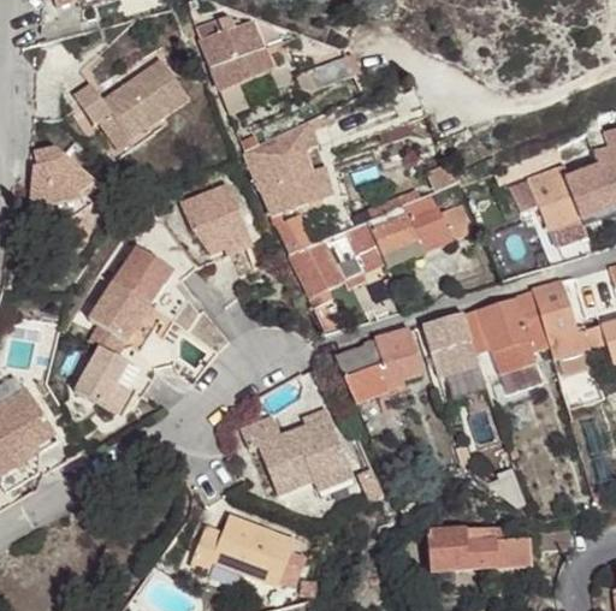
[(197,33),(208,60),(248,48),(261,43),(250,17),(197,33)]
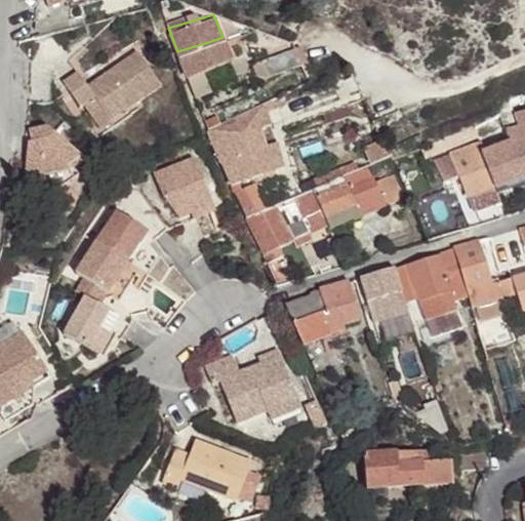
[(177,51),(186,71),(200,67),(217,61),(211,41),(177,51)]
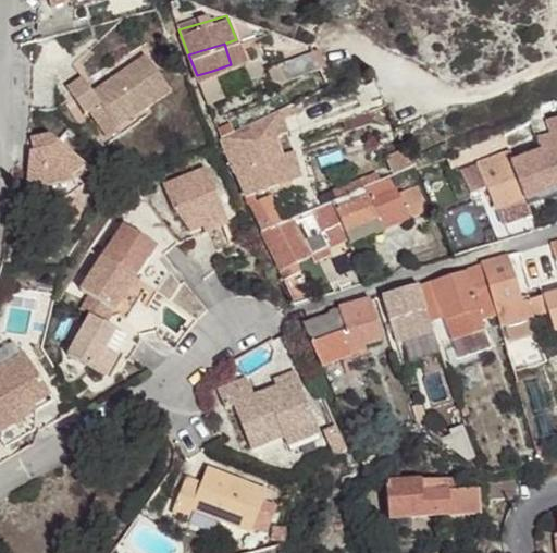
[(280,63),(286,81),(320,66),(312,51),(280,63)]
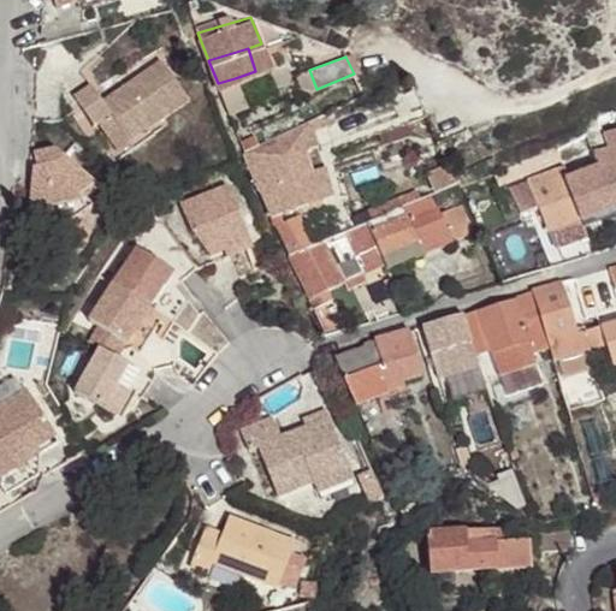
[(110,116),(128,142),(188,101),(159,58),(99,99),(88,84),(71,96),(92,126),(98,124),(110,116)]
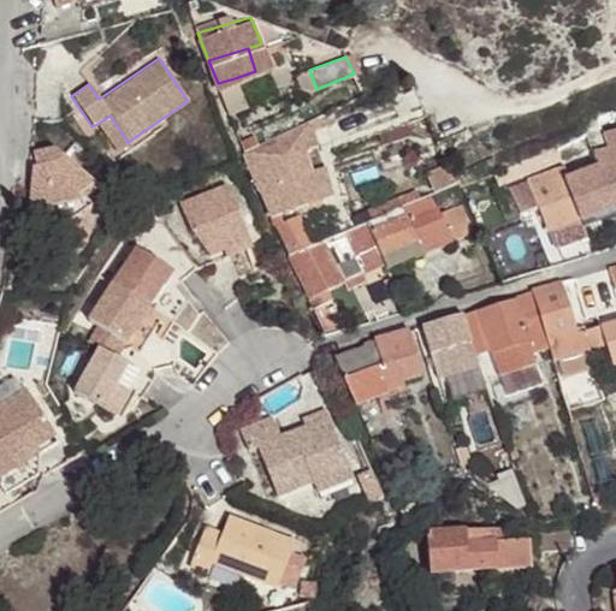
[(264,94),(255,71),(235,78),(244,101),(264,94)]
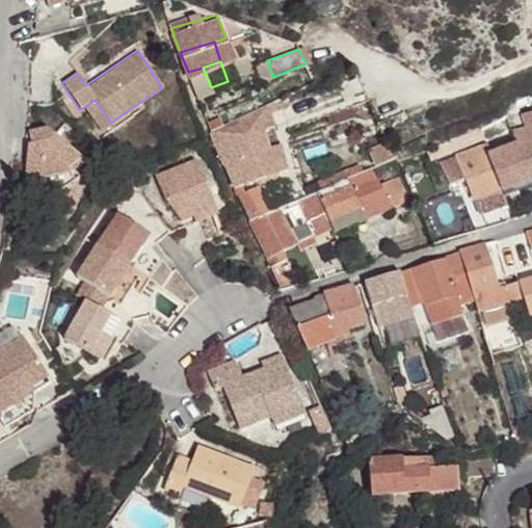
[(283,93),(264,102),(266,108),(287,100),(283,93)]
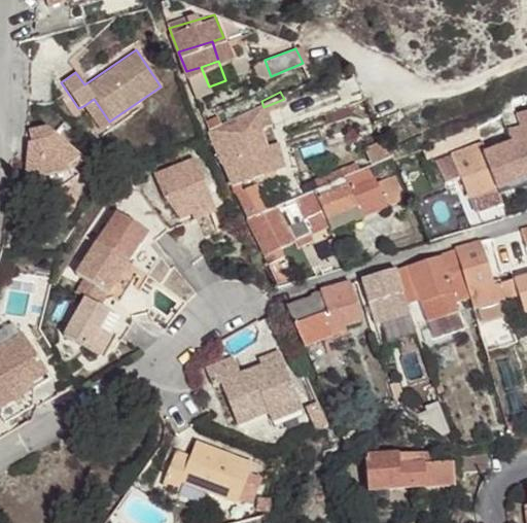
[(99,129),(109,121),(94,99),(83,106),(99,129)]
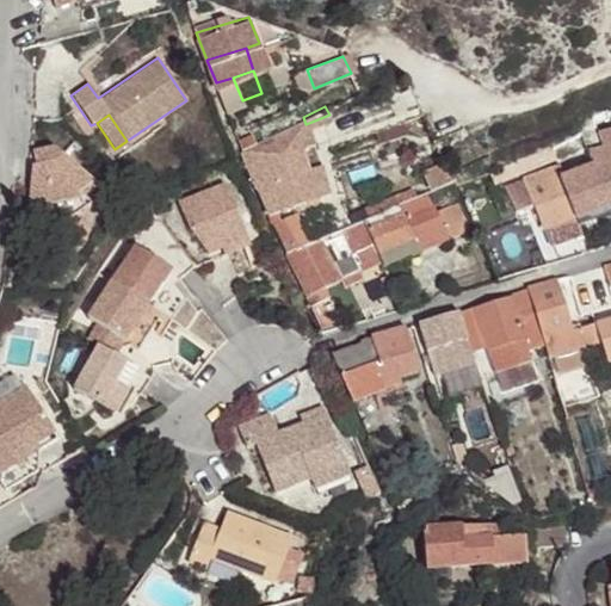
[(303,117),(240,146),(266,208),(328,189),(318,160),(304,165),(298,146),(312,141),(306,124),(303,117)]
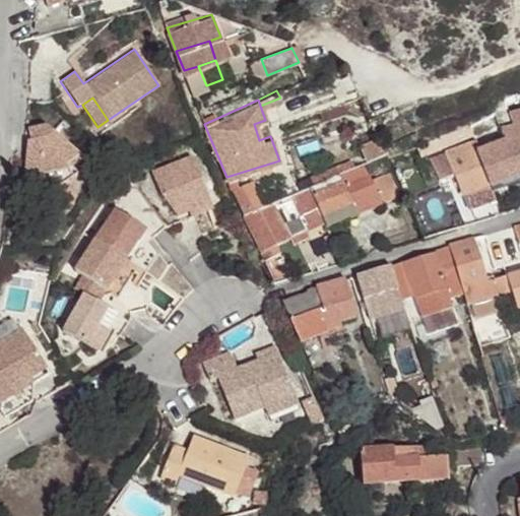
[(494,112),(500,127),(515,123),(508,106),(494,112)]
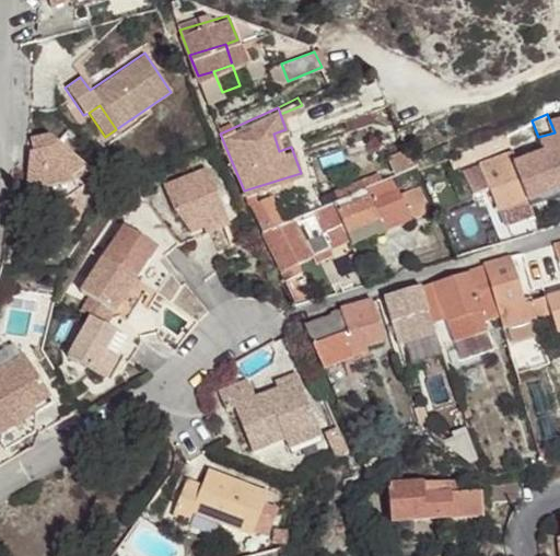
[(543,149),(516,159),(512,161),(526,199),(559,185),(559,130),(555,132),(538,137),(543,149)]
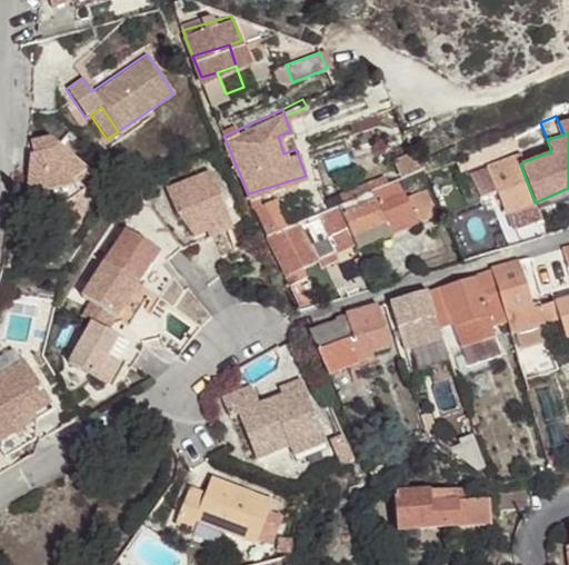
[(485,159),(510,149),(507,139),(481,149),(485,159)]
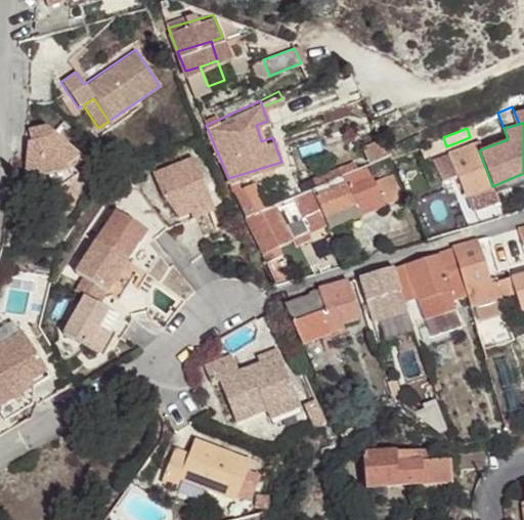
[(57,137),(45,136),(43,148),(32,147),(28,185),(48,186),(56,199),(94,185),(87,178),(95,168),(57,137)]
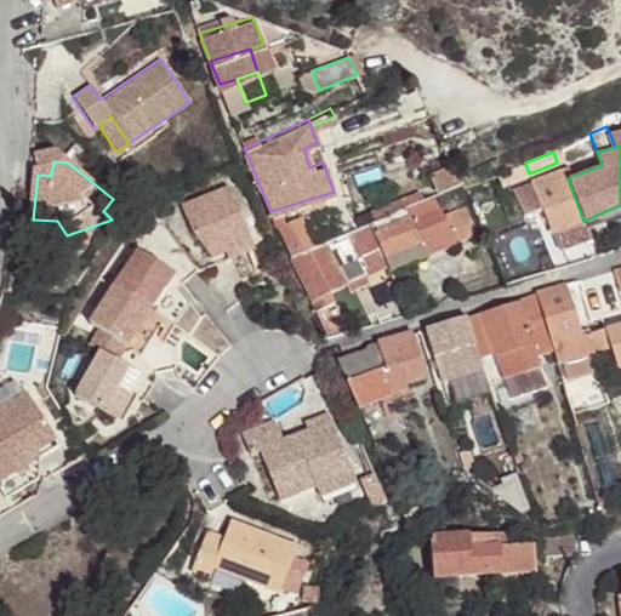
[(551,233),(584,221),(568,178),(573,176),(569,167),(568,165),(530,178),(551,233)]
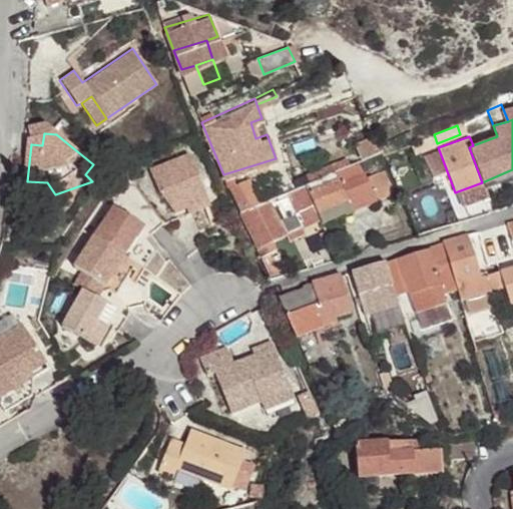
[(157,191),(170,207),(186,200),(189,205),(207,197),(187,151),(147,169),(157,191)]
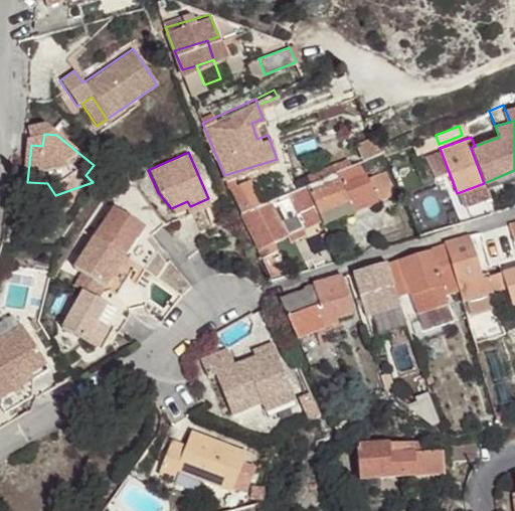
[(335,170),(337,169),(333,159),(309,169),(313,179),(335,170)]
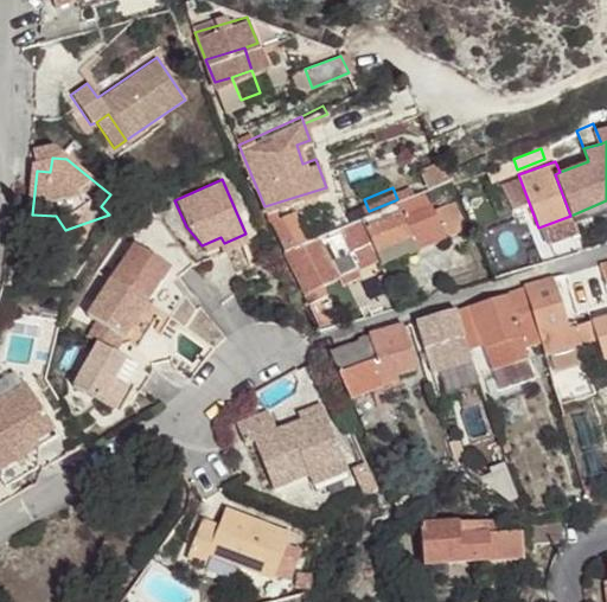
[(428,204),(421,189),(397,199),(395,200),(400,211),(410,236),(415,248),(445,235),(430,203),(428,204)]
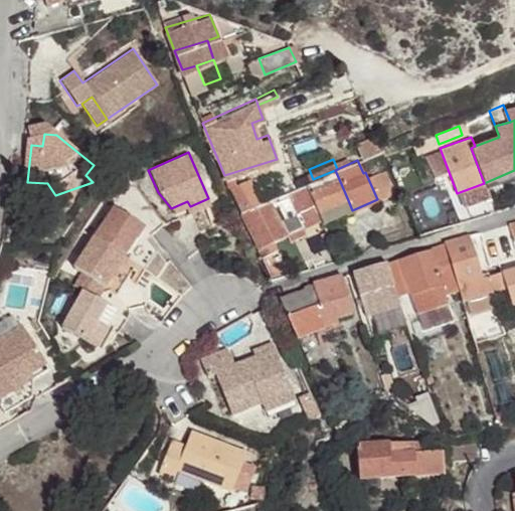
[(382,165),(365,172),(377,199),(394,192),(382,165)]
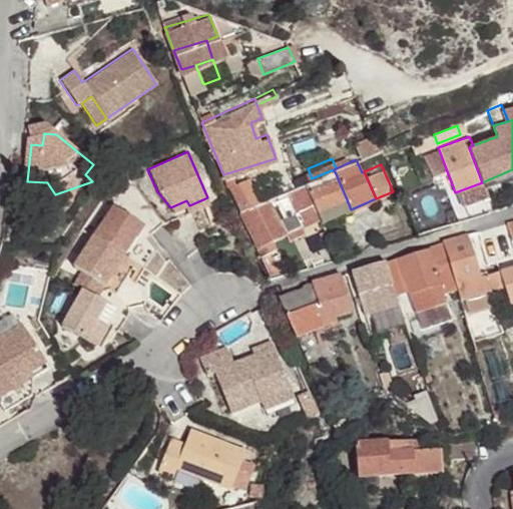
[(338,178),(334,169),(312,178),(304,181),(308,191),(338,178)]
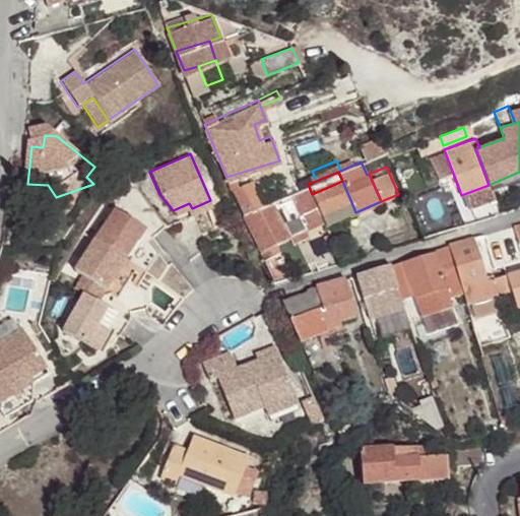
[(519,172),(489,185),(491,190),(519,178),(519,172)]
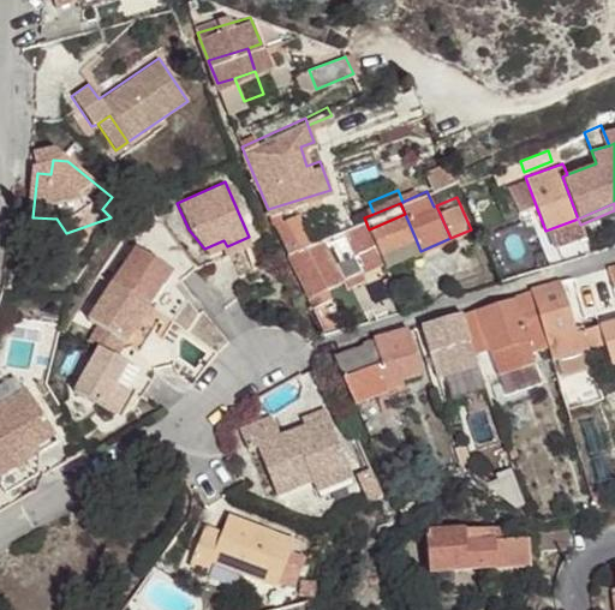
[(369,229),(381,255),(416,239),(405,214),(369,229)]
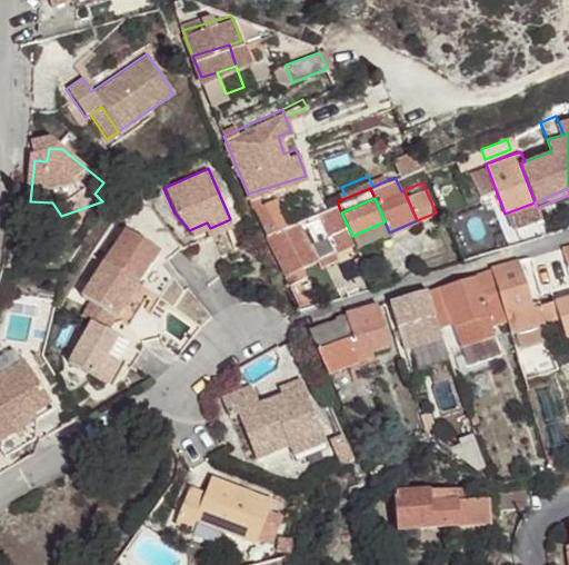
[(252,205),(266,231),(287,221),(281,207),(269,212),(263,199),(252,205)]
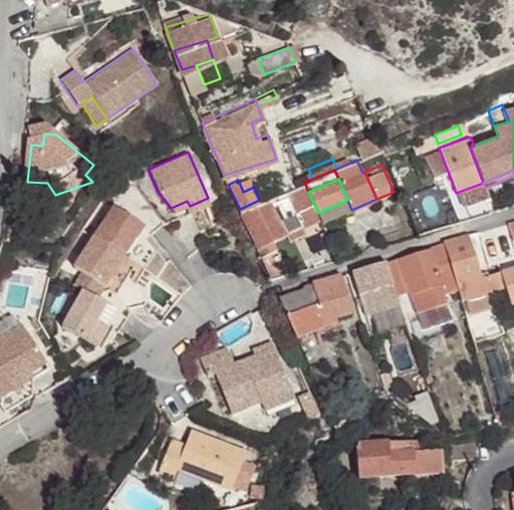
[(308,192),(304,182),(285,190),(291,201),(303,228),(305,227),(321,220),(318,213),(308,192)]
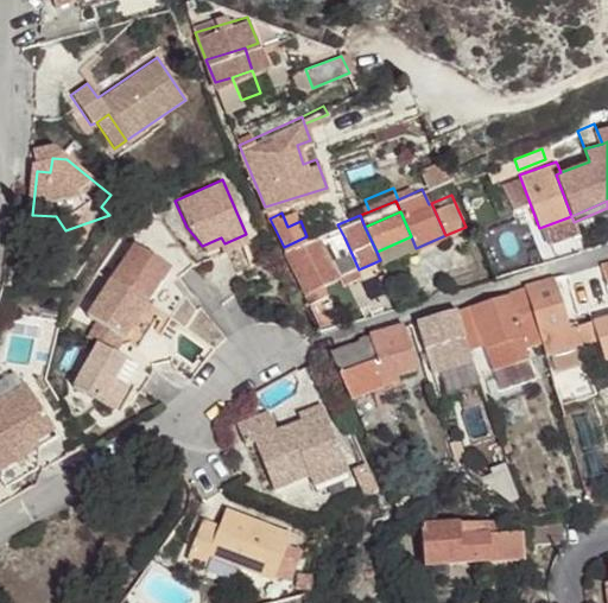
[(344,237),(337,224),(321,232),(327,245),(344,237)]
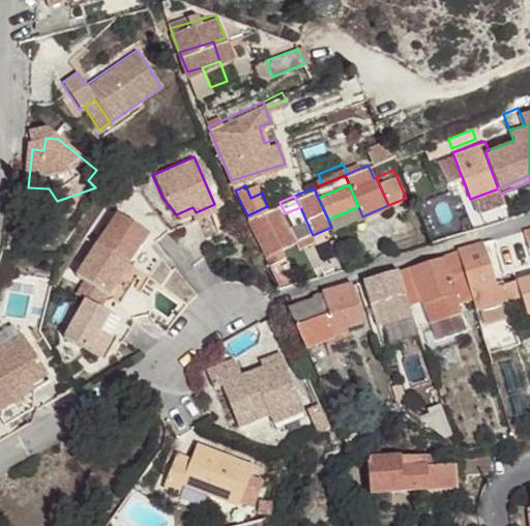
[(125,222),(145,233),(154,238),(165,227),(139,198),(125,222)]
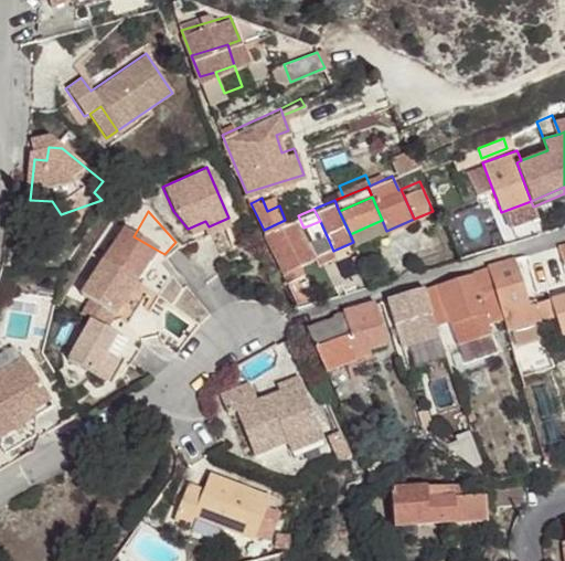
[(304,228),(298,215),(285,220),(264,230),(278,258),(310,244),(304,228)]
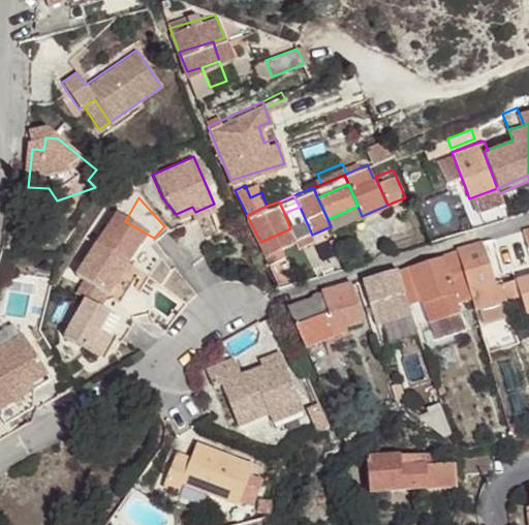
[(331,226),(332,229),(362,216),(358,206),(328,219),(331,226)]
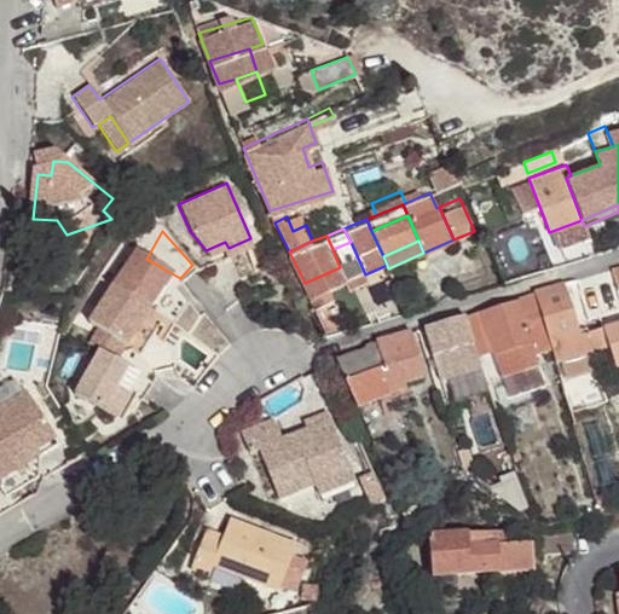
[(225,242),(206,250),(209,258),(229,248),(225,242)]
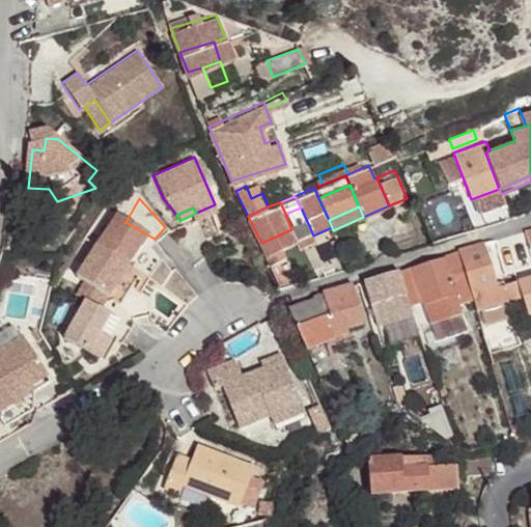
[(301,207),(285,214),(291,229),(298,242),(313,236),(301,207)]
